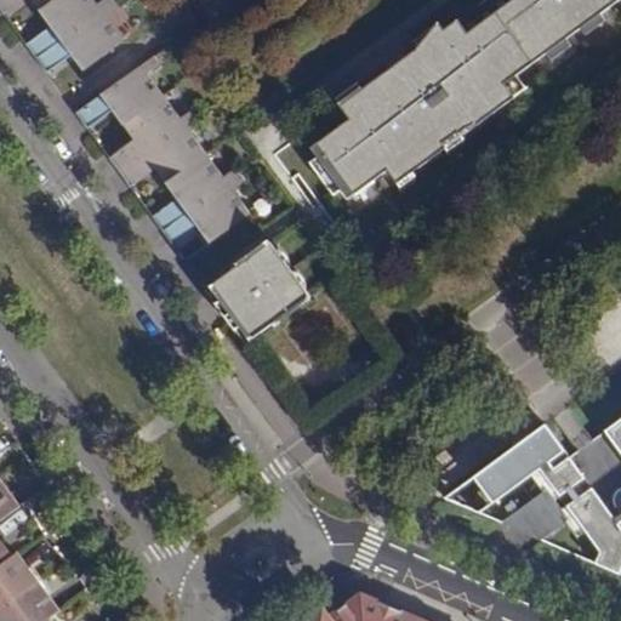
[(0,0),(0,9),(4,15),(23,0),(34,0),(52,26),(26,45),(47,74),(73,53),(85,69),(119,44),(107,29),(112,26),(107,18),(120,9),(115,3),(113,0),(104,0),(98,6),(93,0),(89,0),(87,1),(86,0),(0,0)]
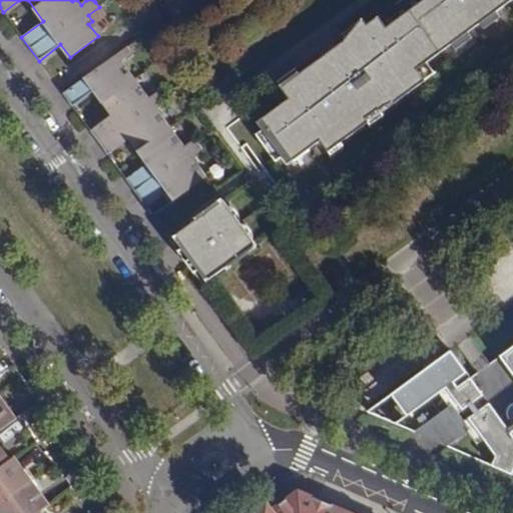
[(425,0),(387,29),(377,16),(367,24),(362,18),(339,48),(345,55),(329,67),(322,58),(300,73),(282,87),(290,97),(262,118),(268,125),(262,129),(254,134),(277,162),(284,157),(289,154),(294,161),(321,140),(327,148),(348,138),(368,123),(364,119),(378,108),(380,111),(386,106),(388,109),(426,81),(418,70),(425,64),(512,0),(425,0)]
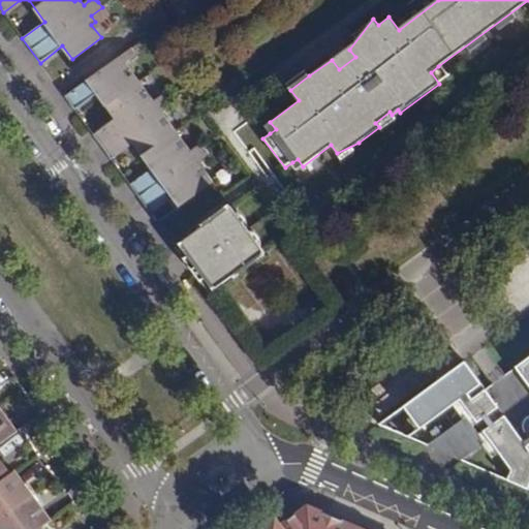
[(104,34),(95,22),(91,25),(101,37),(104,34)]
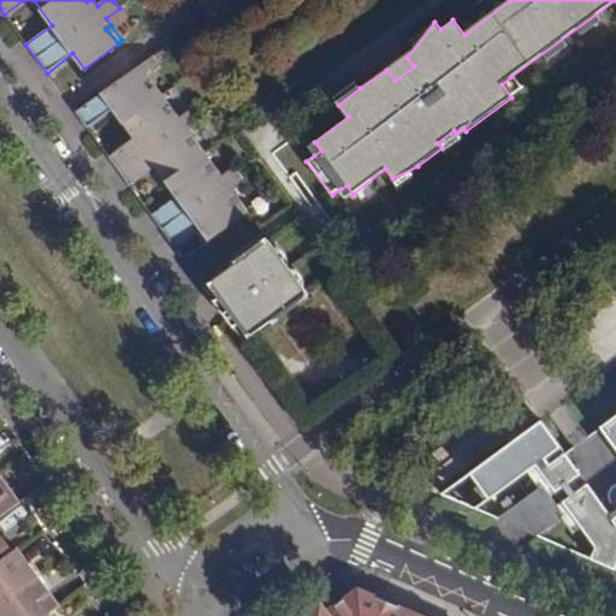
[(108,159),(130,188),(157,167),(178,197),(152,217),(172,244),(199,226),(209,242),(244,217),(244,215),(232,200),(237,197),(232,191),(244,182),(240,175),(235,169),(223,178),(218,170),(213,173),(201,158),(189,142),(194,138),(189,132),(202,123),(196,114),(194,111),(181,120),(175,112),(170,116),(158,100),(147,84),(152,82),(146,73),(159,63),(153,57),(76,113),(87,129),(113,110),(135,138),(108,159)]
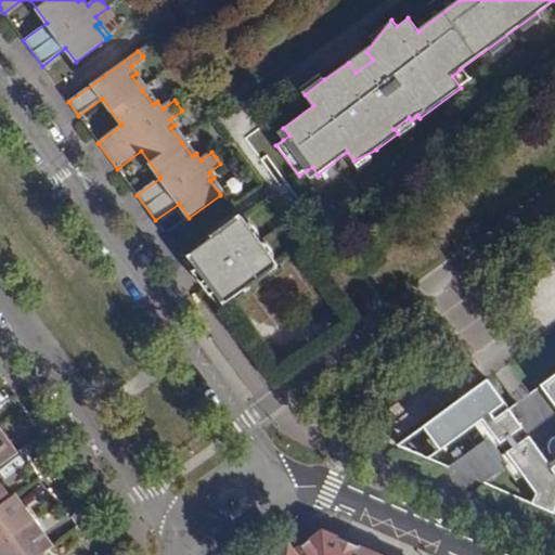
[(373,60),(366,52),(348,63),(356,73),(373,60)]
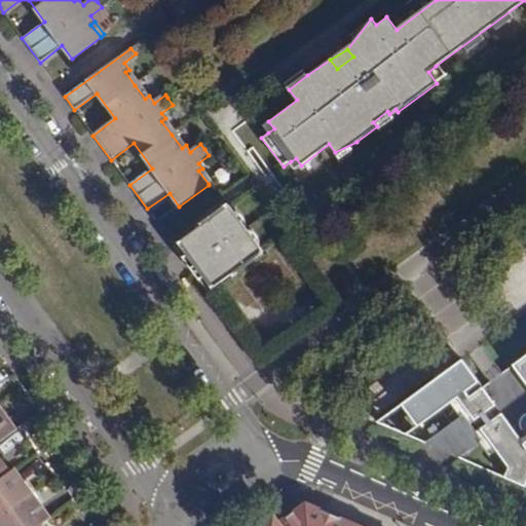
[(445,77),(436,66),(428,72),(437,83),(445,77)]
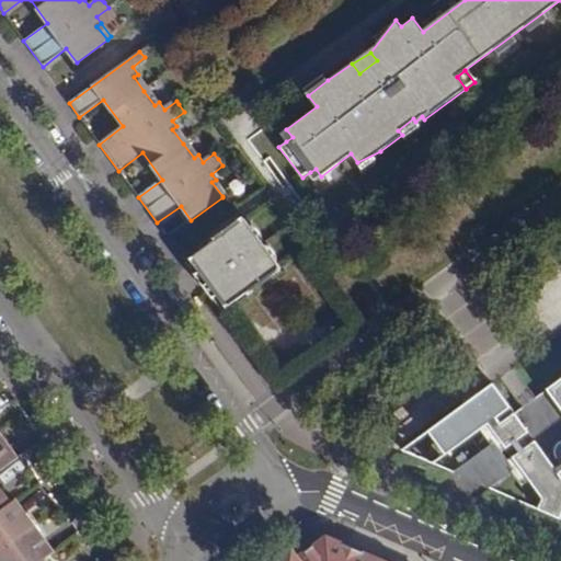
[(328,80),(324,73),(304,89),(308,95),(328,80)]
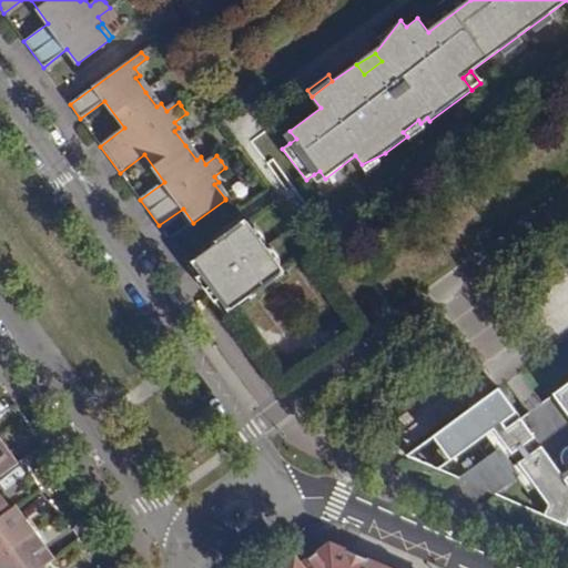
[(150,88),(140,75),(135,78),(145,92),(156,107),(161,103),(150,88)]
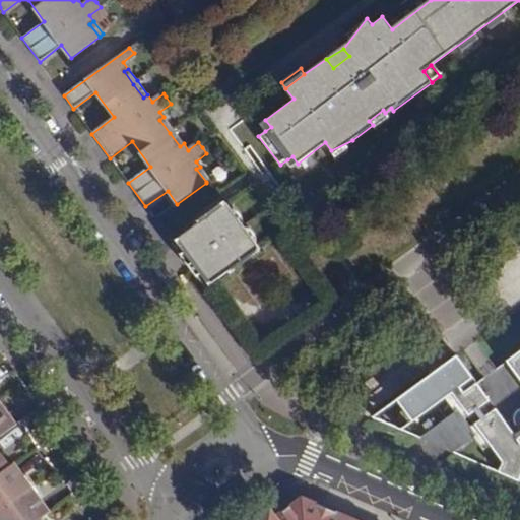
[(385,113),(383,110),(369,121),(373,125),(375,128),(389,118),(385,113)]
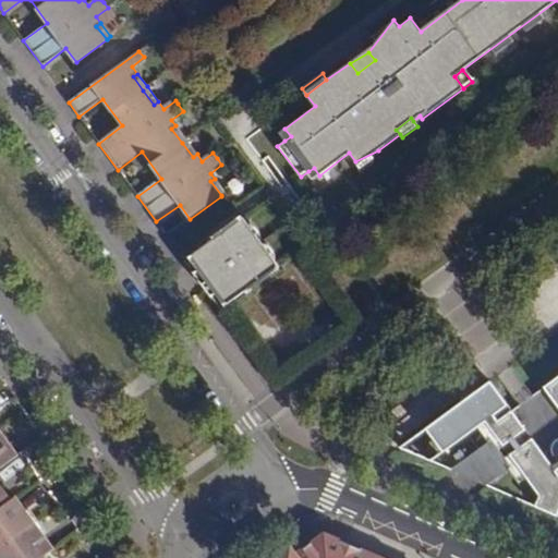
[(186,140),(176,125),(171,129),(182,143),(193,157),(197,154),(186,140)]
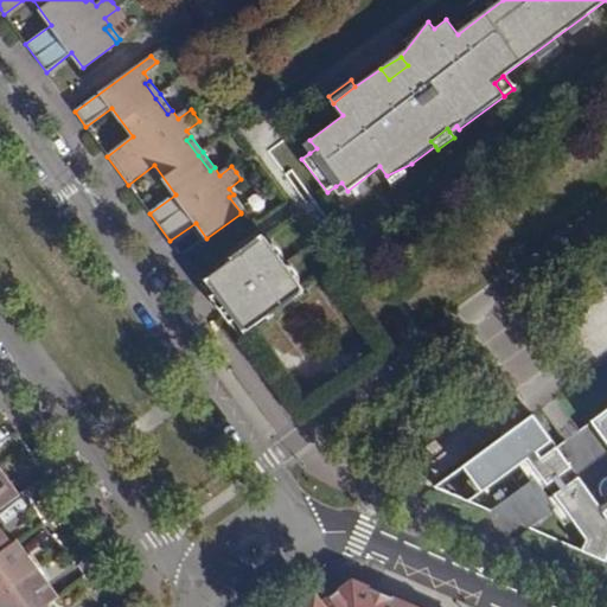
[(317,148),(310,140),(304,144),(310,153),(317,148)]
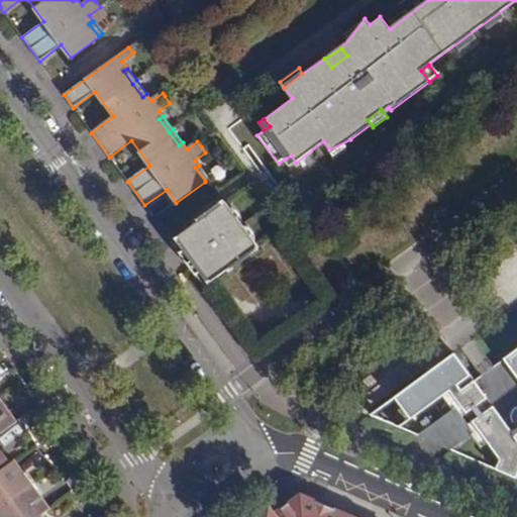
[(296,163),(291,156),(286,159),(291,167),(296,163)]
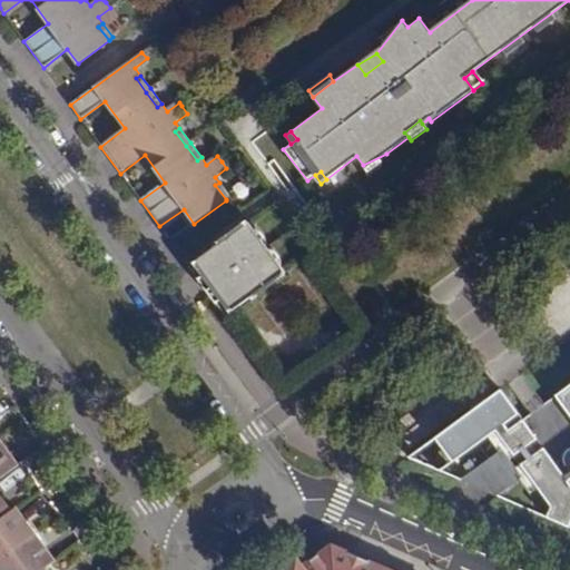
[(231,197),(219,183),(215,185),(226,199),(226,200),(227,199),(231,197)]
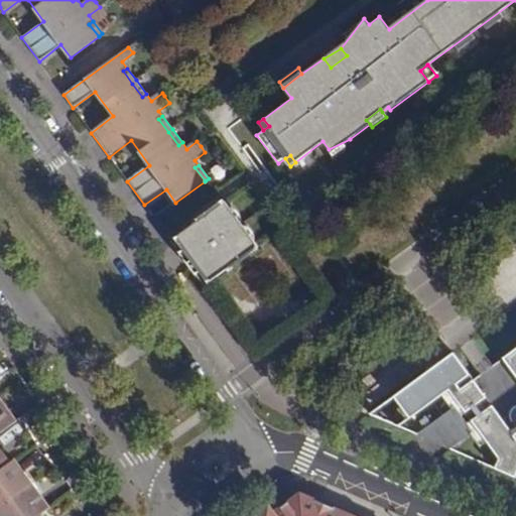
[(211,281),(258,246),(226,203),(177,238),(178,238),(194,259),(211,281)]
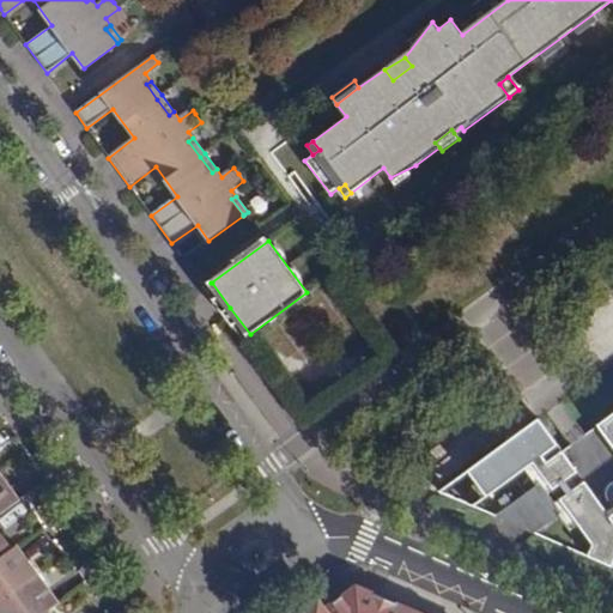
[(223,315),(230,308),(212,283),(211,283),(202,287),(223,315)]
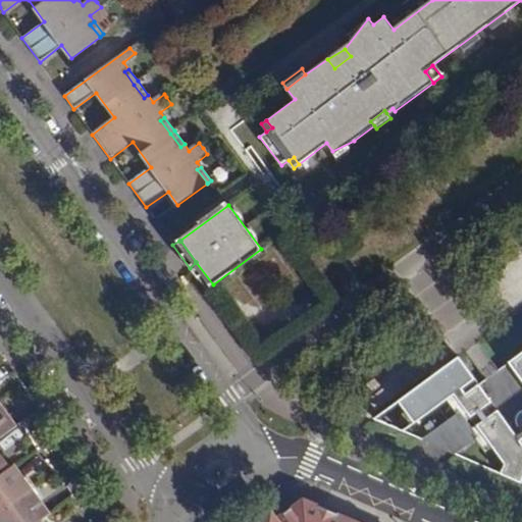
[(196,262),(190,268),(206,290),(213,284),(196,262)]
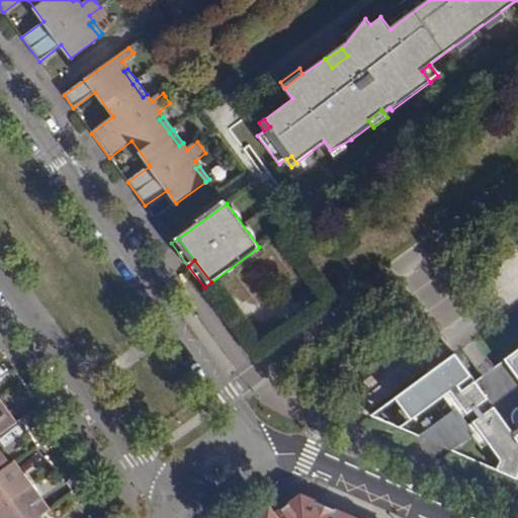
[(461,344),(402,387),(416,408),(455,379),(457,381),(478,366),(461,344)]
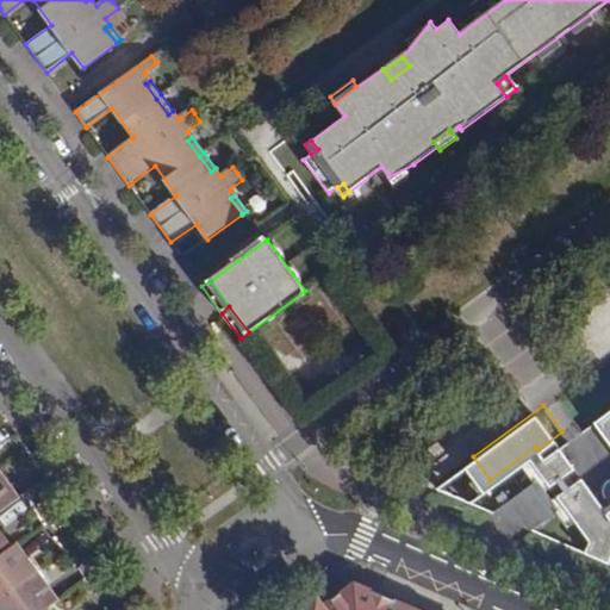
[(583,459),(567,439),(543,456),(558,477),(583,459)]
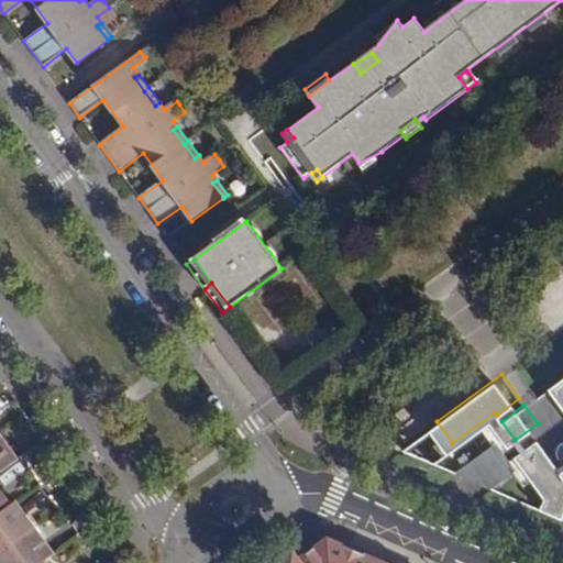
[(521,459),(501,432),(475,451),(495,477),(521,459)]
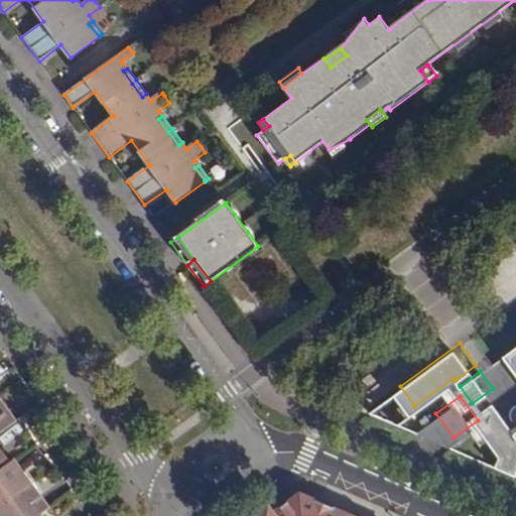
[(515,420),(499,396),(478,411),(505,449),(498,458),(515,466),(515,420)]
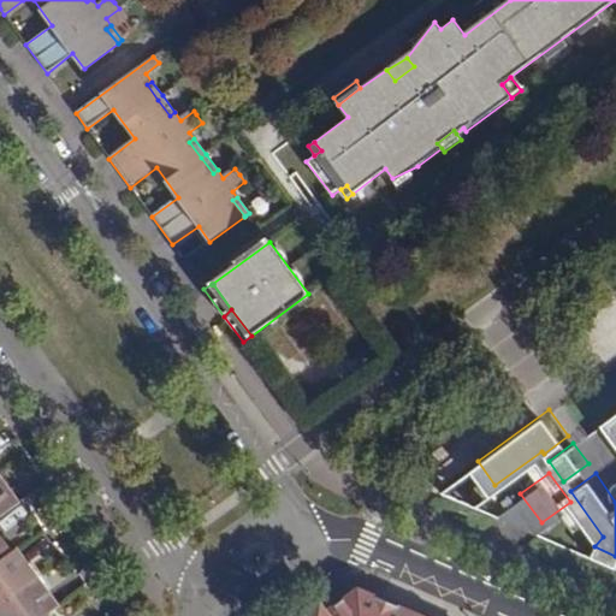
[(22,508),(0,477),(0,489),(16,511),(22,508)]
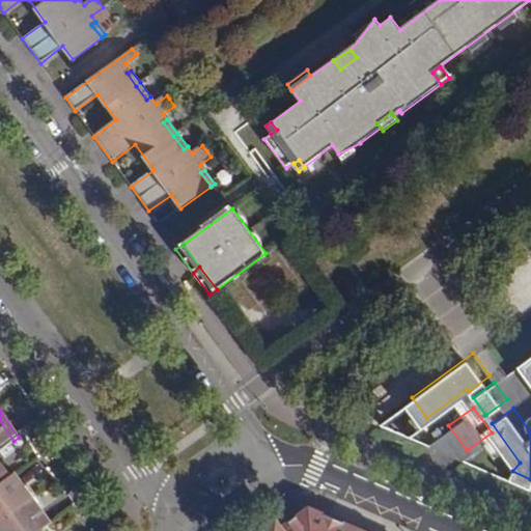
[(0,450),(14,441),(0,421),(0,450)]
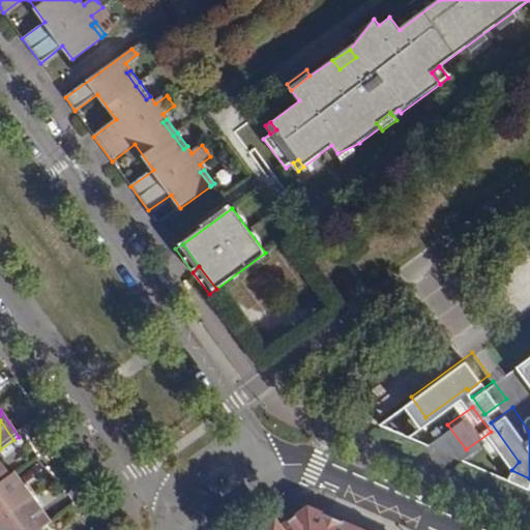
[(0,482),(10,476),(1,465),(0,465),(0,482)]
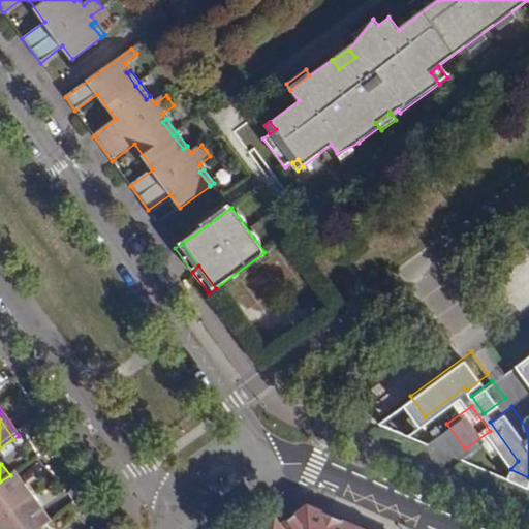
[(22,483),(14,472),(10,475),(17,486),(22,483)]
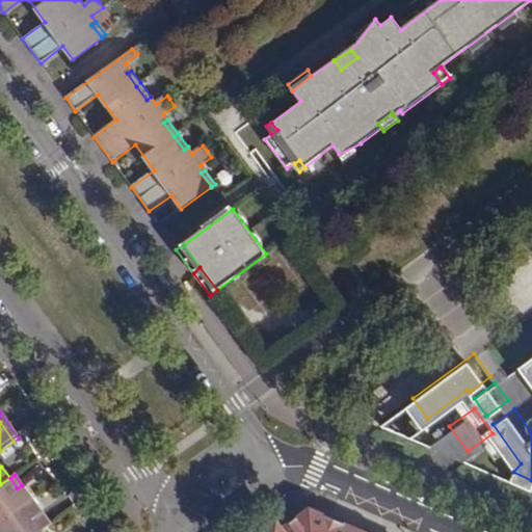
[(10,478),(0,484),(0,525),(33,501),(24,488),(22,485),(17,488),(10,478)]
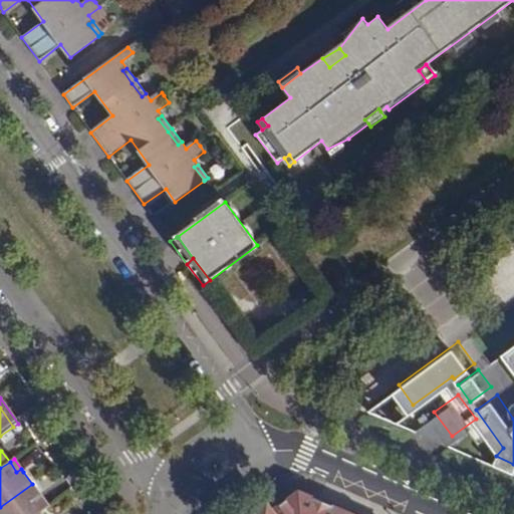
[(32,484),(35,482),(26,469),(23,472),(32,484)]
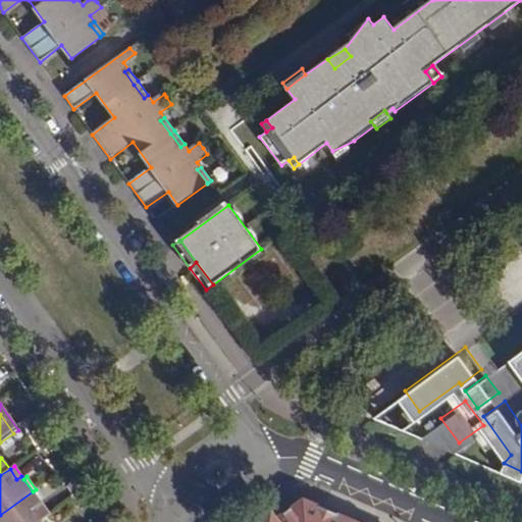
[(36,489),(33,491),(41,504),(45,501),(36,489)]
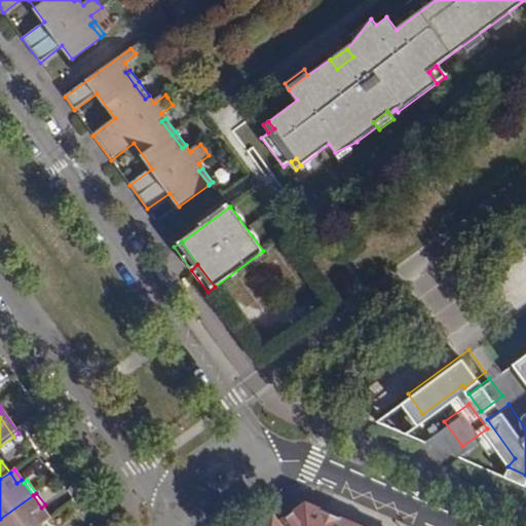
[(41,508),(33,495),(0,519),(0,525),(43,525),(46,524),(39,514),(43,511),(41,508)]
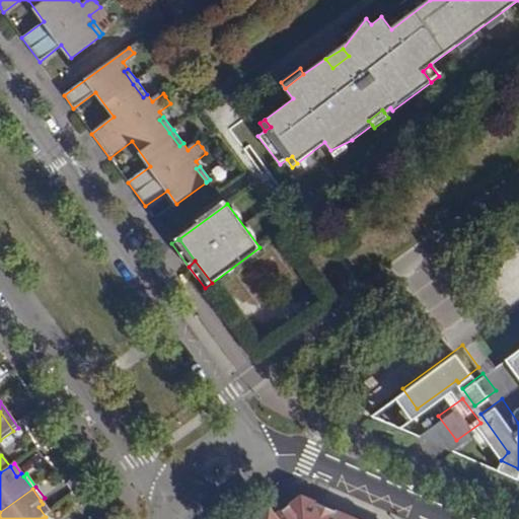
[(272,511),(261,518),(356,518),(306,497),(278,518),(272,511)]
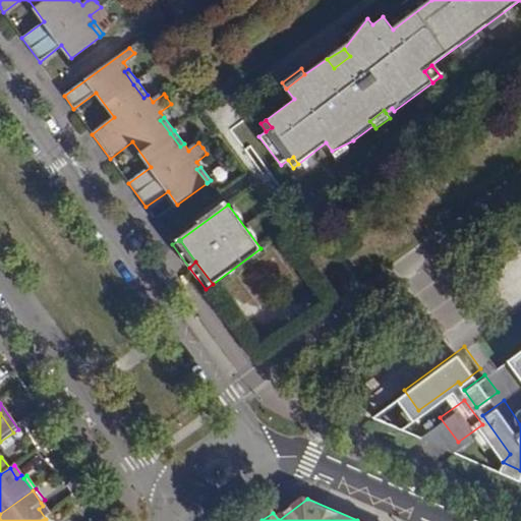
[(50,517),(43,506),(39,509),(46,519),(50,517)]
